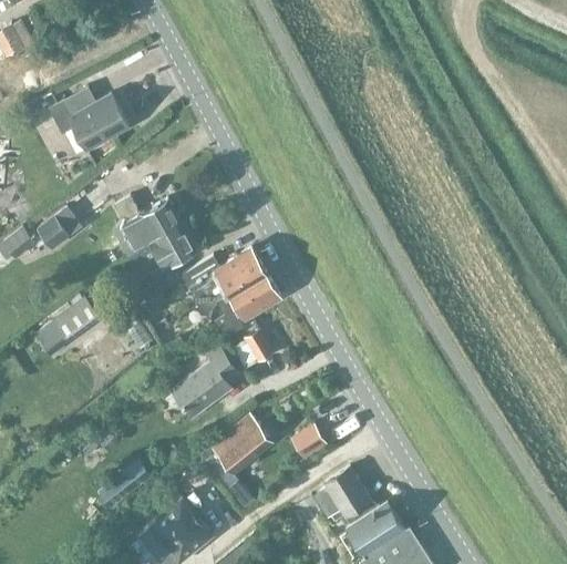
[(0,42),(10,67),(22,62),(12,38),(0,42)]
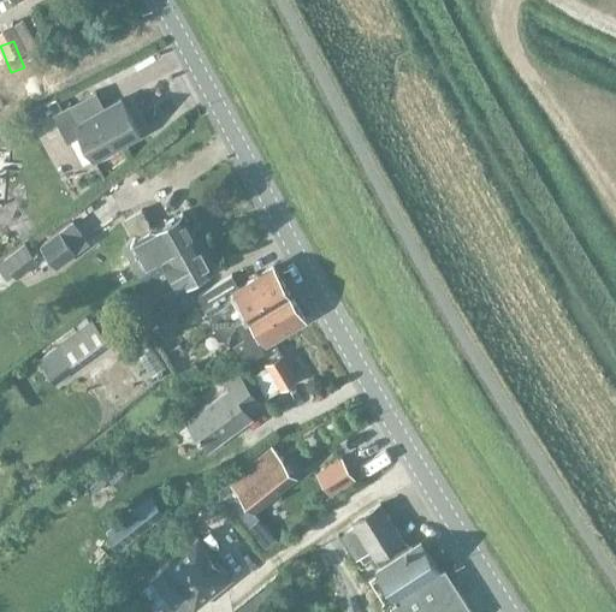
[(69,108),(52,118),(66,146),(80,138),(93,164),(140,138),(120,104),(104,112),(78,126),(69,108)]
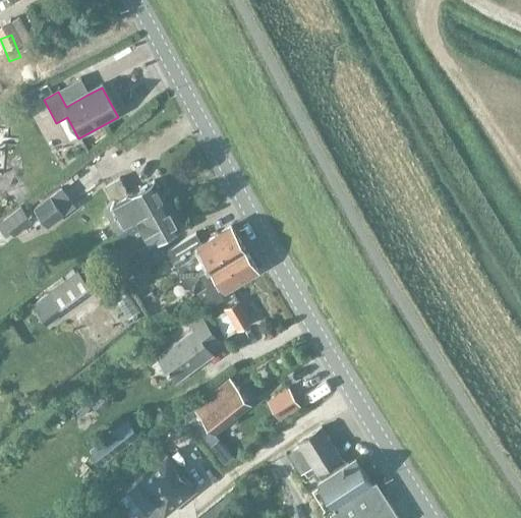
[(135,220),(137,224),(167,208),(154,184),(129,197),(119,181),(105,189),(115,207),(120,204),(130,223),(135,220)]
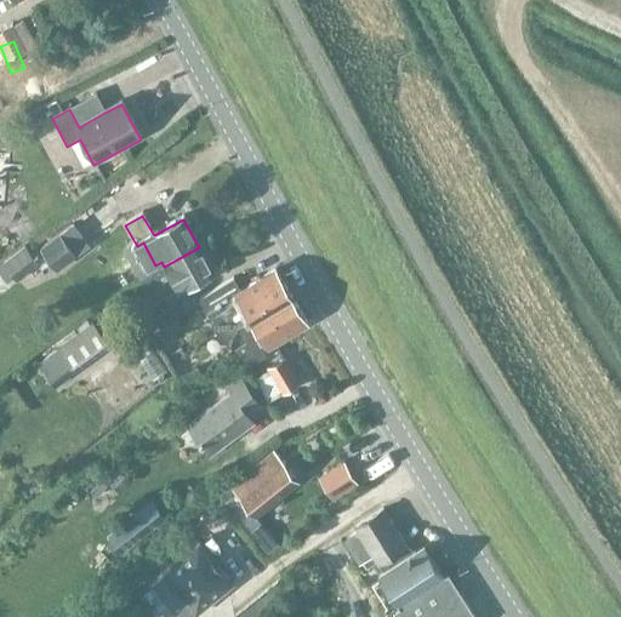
[(148,297),(174,284),(180,296),(215,276),(199,247),(164,267),(165,269),(141,281),(148,297)]
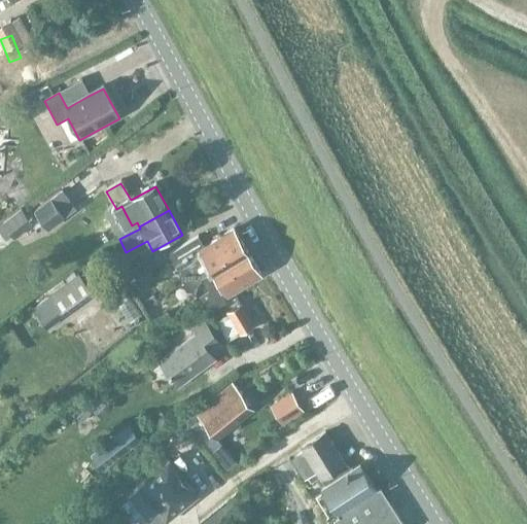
[(14,241),(33,226),(22,211),(3,225),(14,241)]
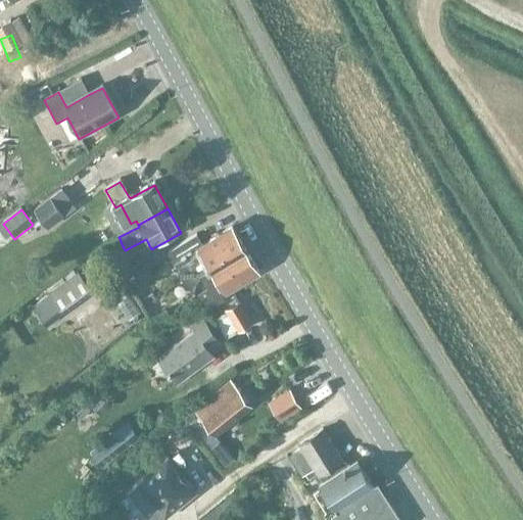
[(197,238),(168,254),(175,266),(187,285),(192,290),(200,280),(200,279),(200,278),(245,251),(232,230),(201,248),(197,238)]
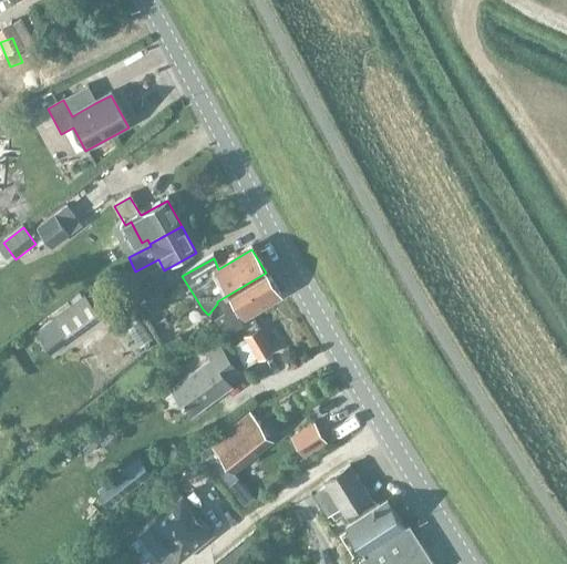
[(225,316),(215,322),(225,338),(243,327),(239,320),(280,296),(266,273),(217,301),(217,303),(217,304),(225,316)]
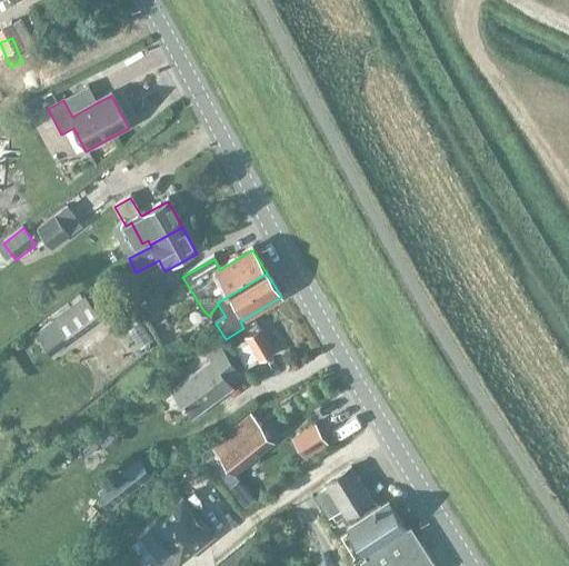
[(143,315),(166,300),(157,286),(135,299),(143,315)]
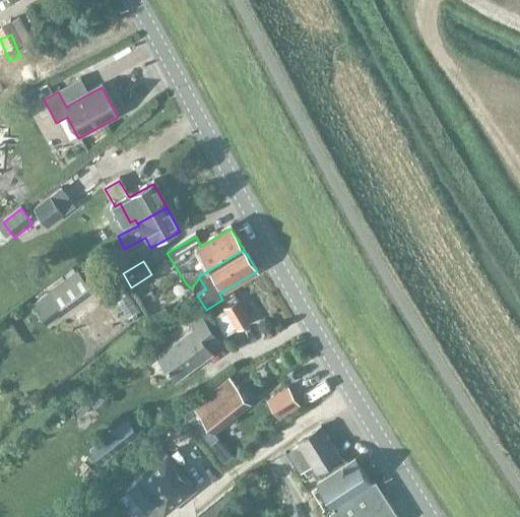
[(60,312),(89,289),(77,273),(48,295),(60,312)]
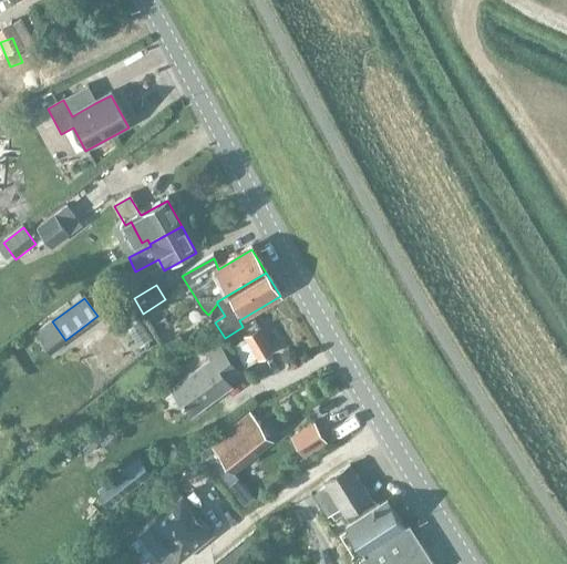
[(258,363),(274,355),(259,331),(244,340),(258,363)]
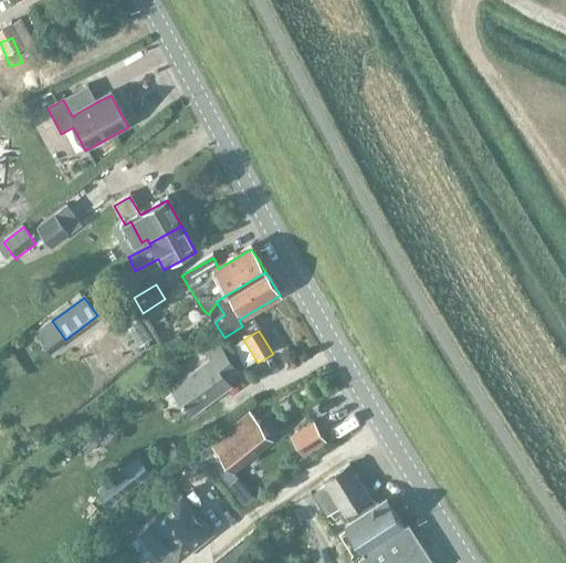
[(226,381),(237,373),(218,347),(207,355),(210,361),(170,389),(190,417),(231,388),(226,381)]
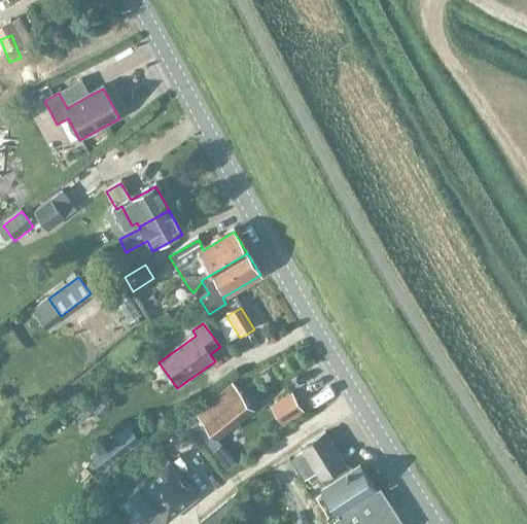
[(217,442),(253,412),(232,385),(205,407),(197,417),(217,442)]
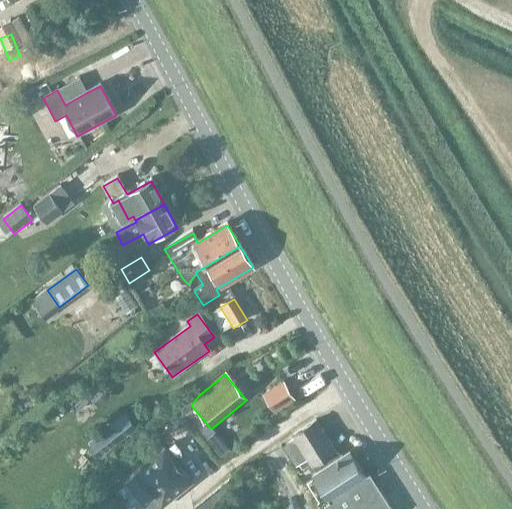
[(289,376),(268,388),(279,406),(299,393),(289,376)]
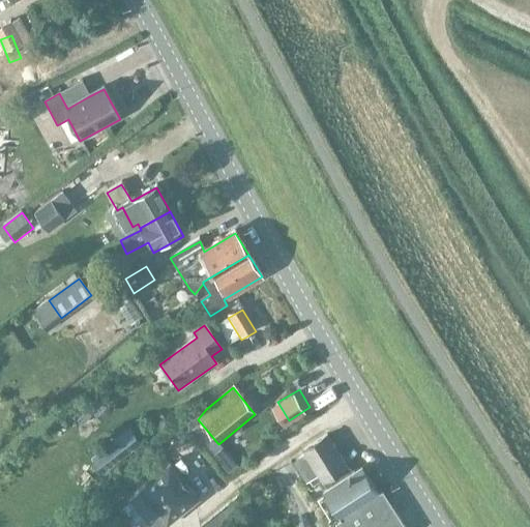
[(142,446),(131,431),(112,445),(123,460),(142,446)]
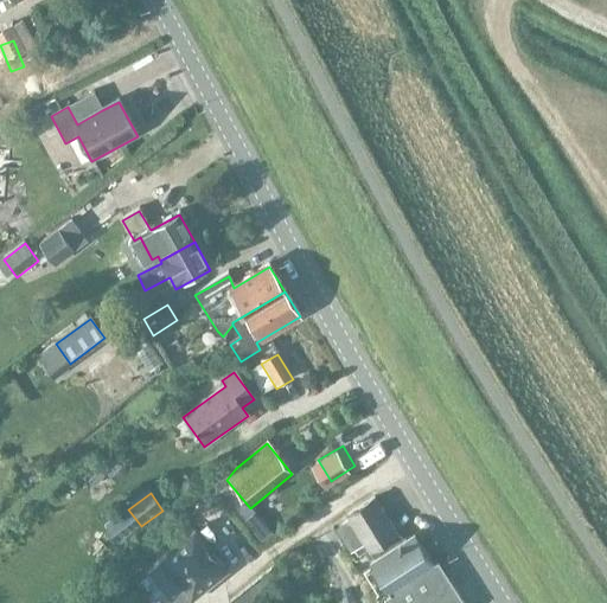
[(350,521),(334,532),(349,556),(355,552),(357,557),(368,550),(371,556),(375,560),(370,564),(388,594),(394,590),(438,563),(425,541),(407,552),(391,527),(376,501),(356,513),(347,518),(347,519),(350,521)]
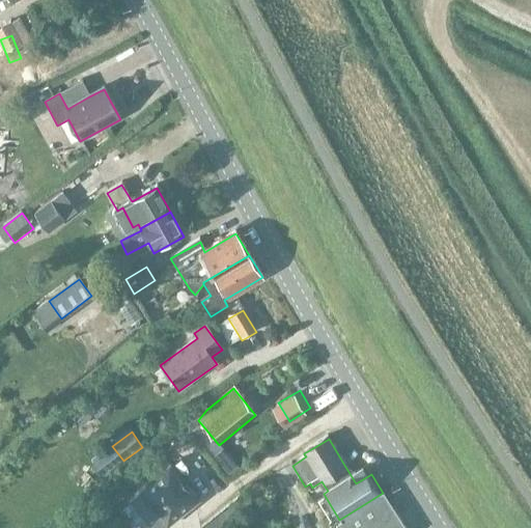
[(138,495),(129,503),(148,527),(165,527),(168,527),(198,502),(169,467),(137,493),(138,495)]
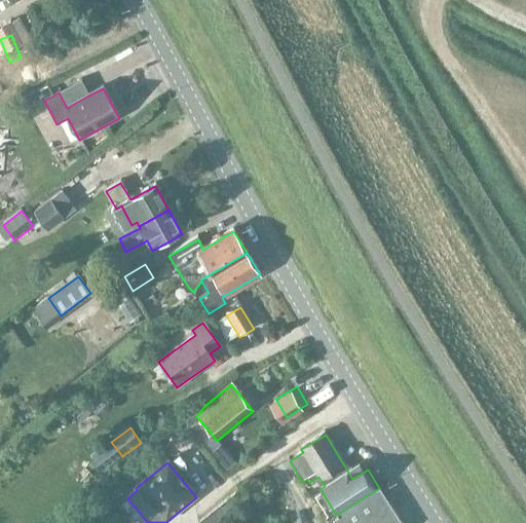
[(339,519),(333,522),(401,522),(393,511),(379,487),(379,488),(341,512),(336,515),(339,519)]
